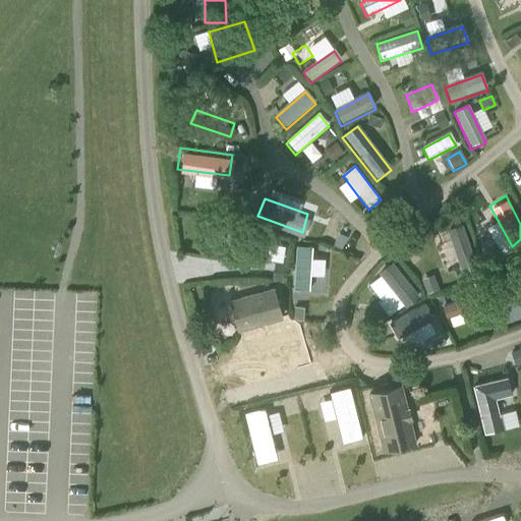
[(461,221),(445,225),(458,263),(473,256),(461,221)]
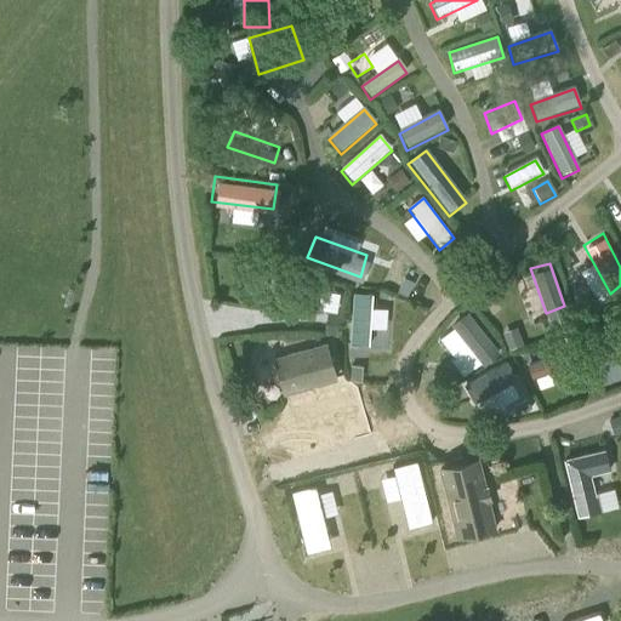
[(403,274),(397,286),(406,291),(412,280),(403,274)]
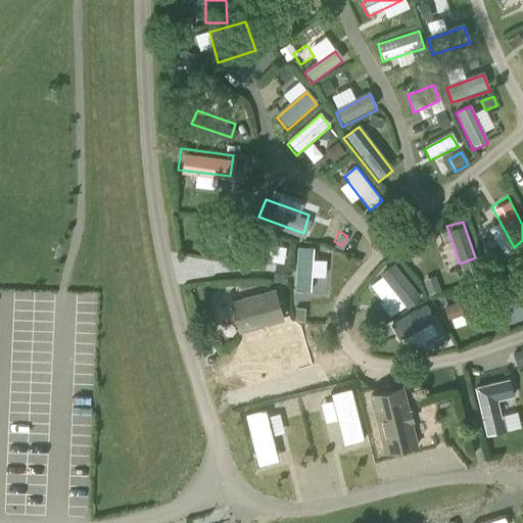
[(226,259),(265,265),(269,238),(229,232),(226,259)]
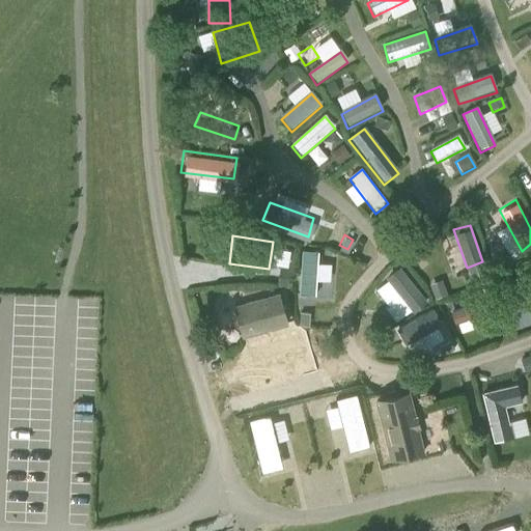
[(316,247),(301,247),(298,289),(313,291),(316,247)]
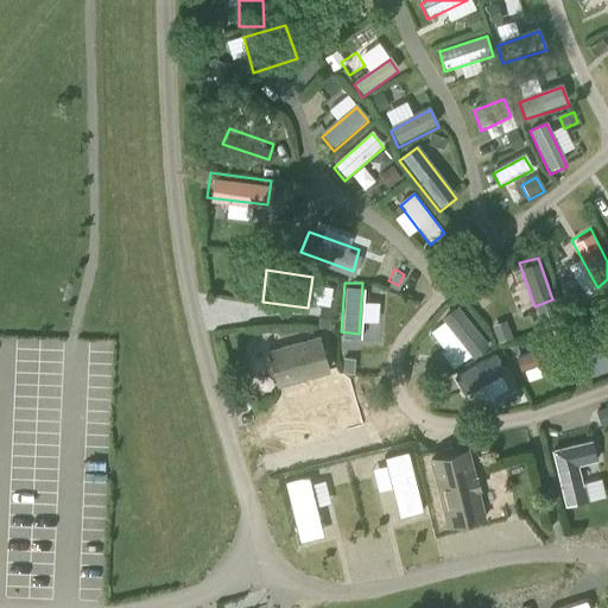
[(472,353),(487,340),(454,298),(441,312),(472,353)]
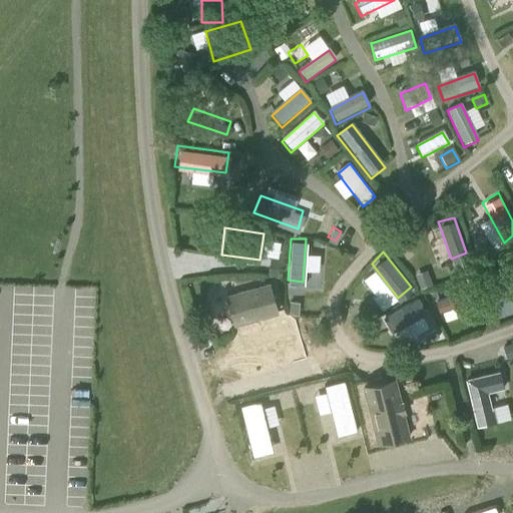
[(269,254),(268,271),(276,272),(277,254),(269,254)]
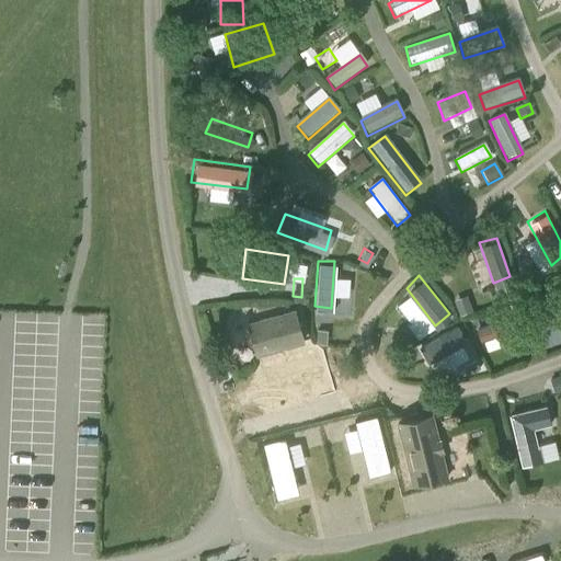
[(453,297),(458,311),(470,307),(466,293),(453,297)]
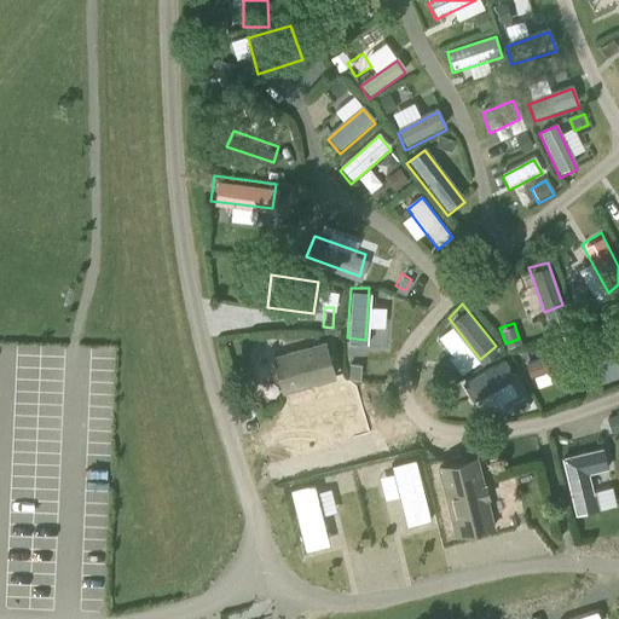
[(386,324),(368,324),(368,345),(387,343),(386,324)]
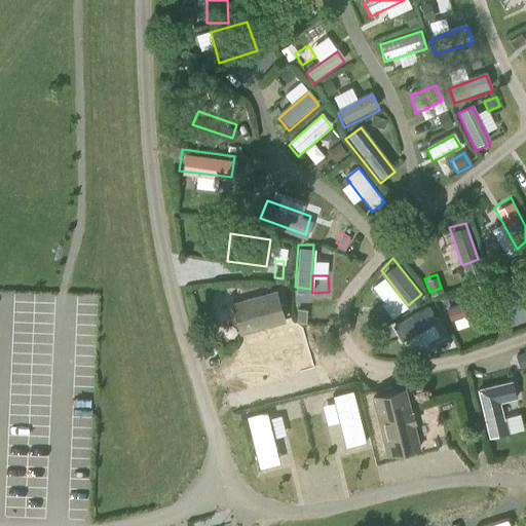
[(510,321),(525,314),(513,276),(496,283),(510,321)]
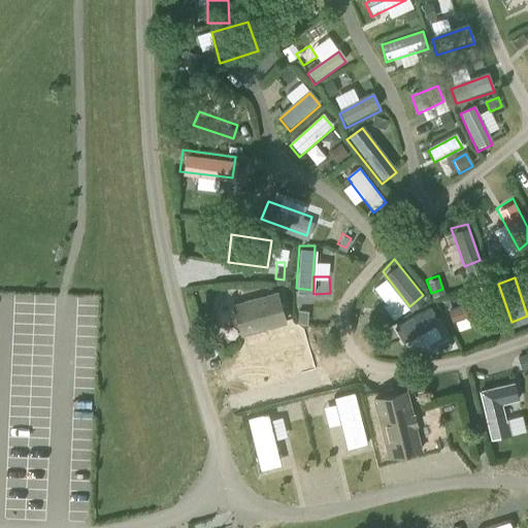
[(482,283),(485,292),(492,290),(489,281),(482,283)]
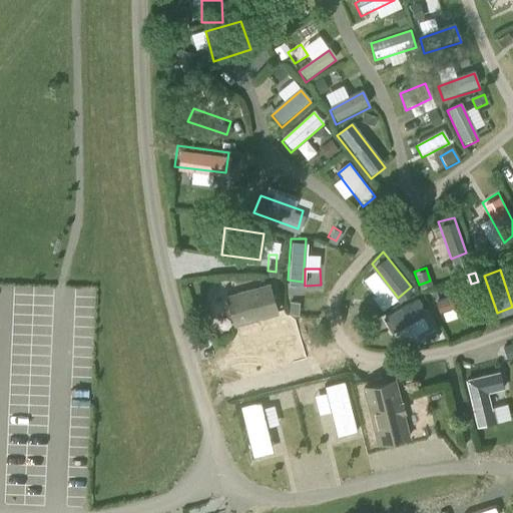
[(276,309),(269,279),(223,291),(232,322),(276,309)]
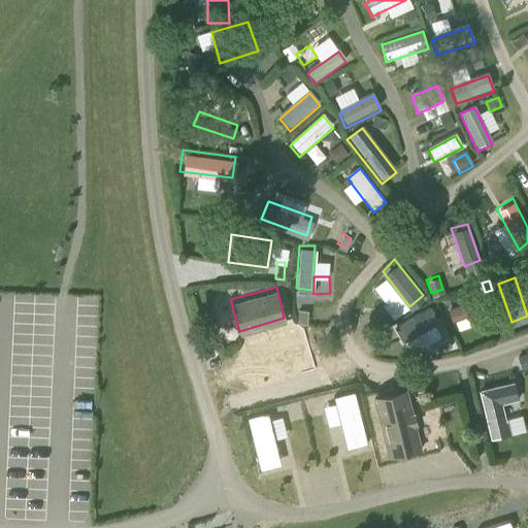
[(447,305),(451,317),(485,305),(481,293),(447,305)]
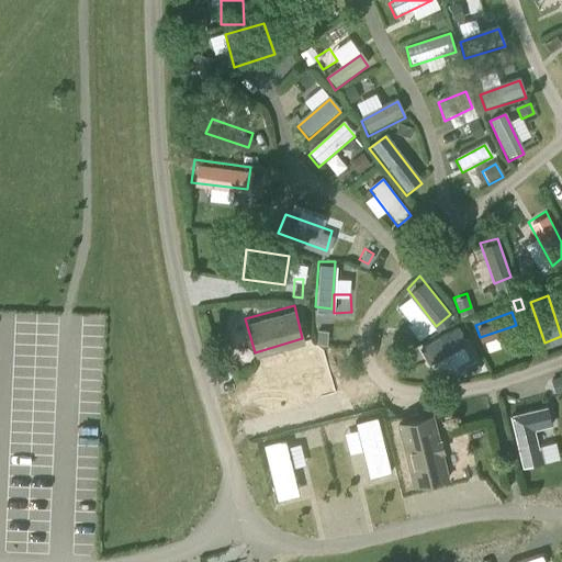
[(428,360),(468,339),(458,322),(419,344),(428,360)]
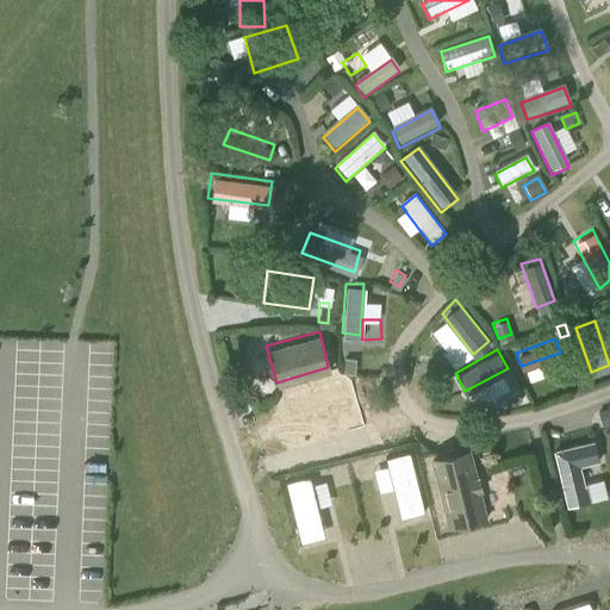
[(342,355),(342,371),(354,371),(354,355),(342,355)]
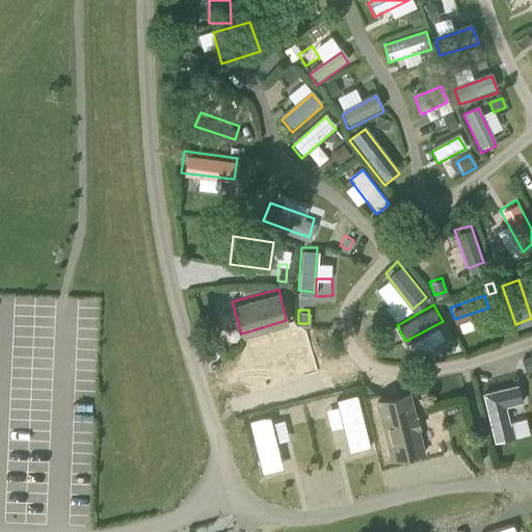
[(439,345),(443,353),(454,346),(450,338),(439,345)]
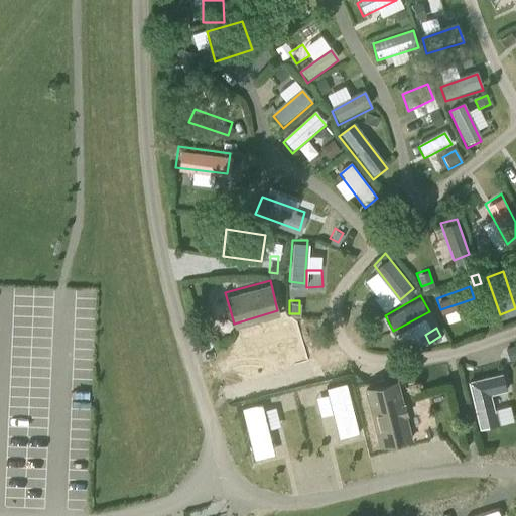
[(515,343),(506,346),(509,359),(515,357),(515,343)]
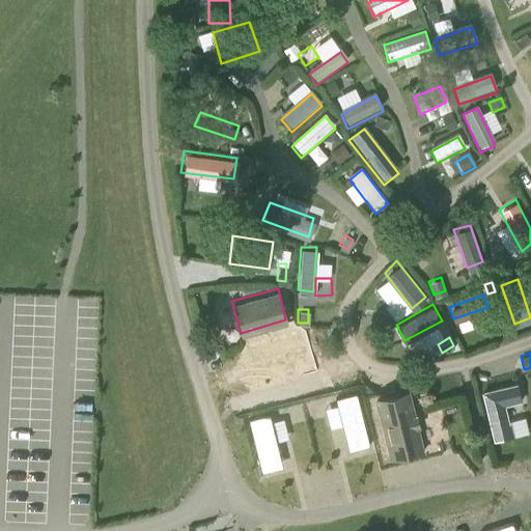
[(249,362),(256,396),(289,390),(282,356),(249,362)]
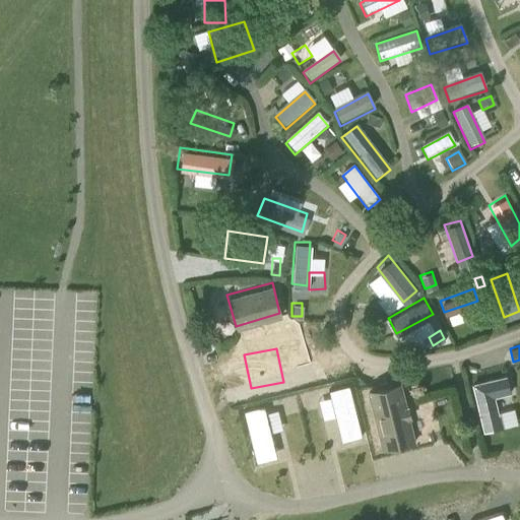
[(509,390),(503,372),(469,380),(482,428),(502,424),(494,395),(509,390)]
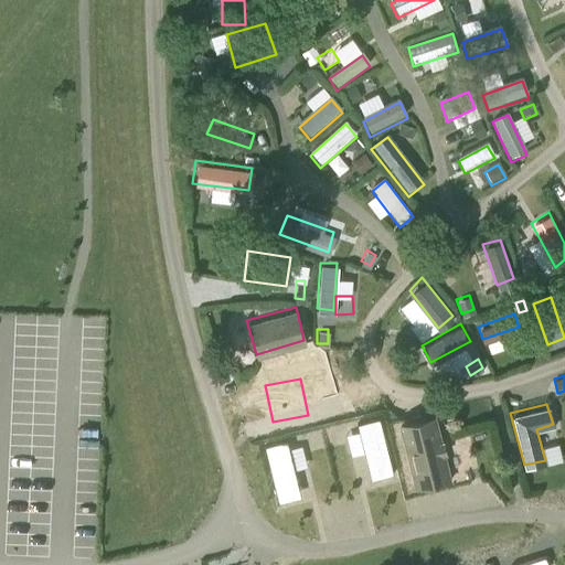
[(448,475),(432,412),(396,422),(413,486),(448,475)]
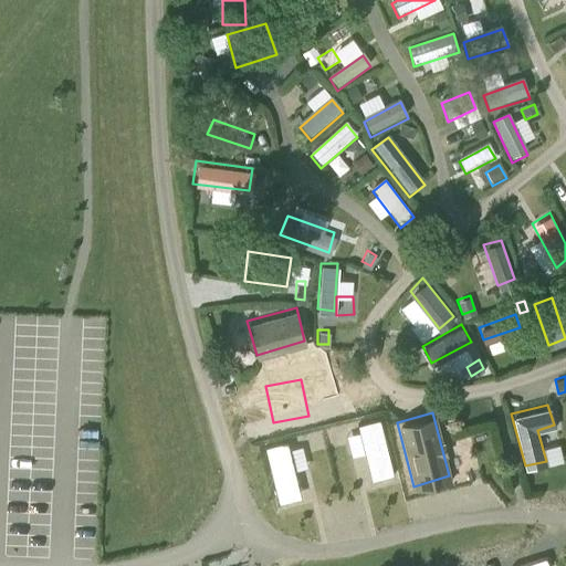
[(377,413),(355,418),(369,477),(391,472),(377,413)]
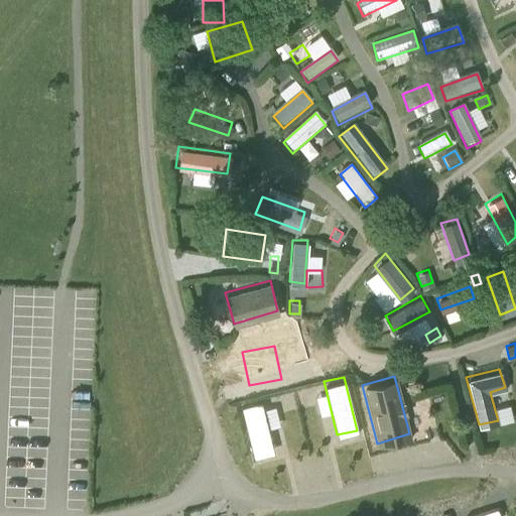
[(306,392),(270,398),(282,462),(317,456),(306,392)]
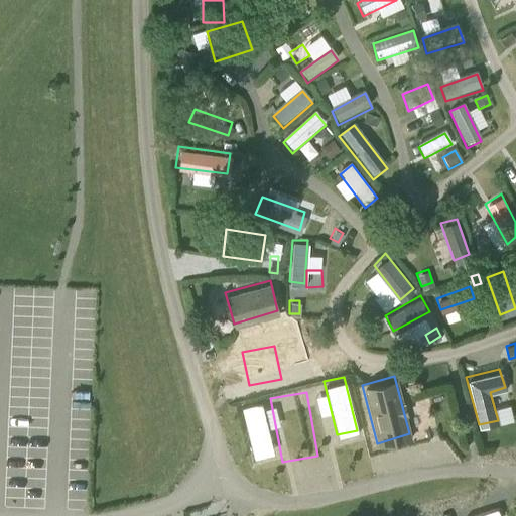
[(272,450),(260,396),(240,401),(253,454),(272,450)]
